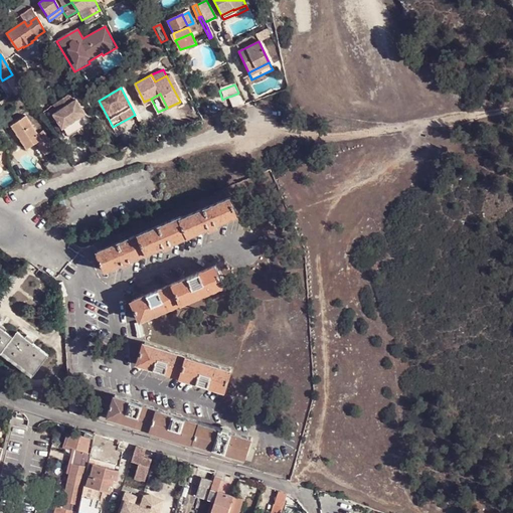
[(243,106),(237,94),(226,98),(232,110),(243,106)]
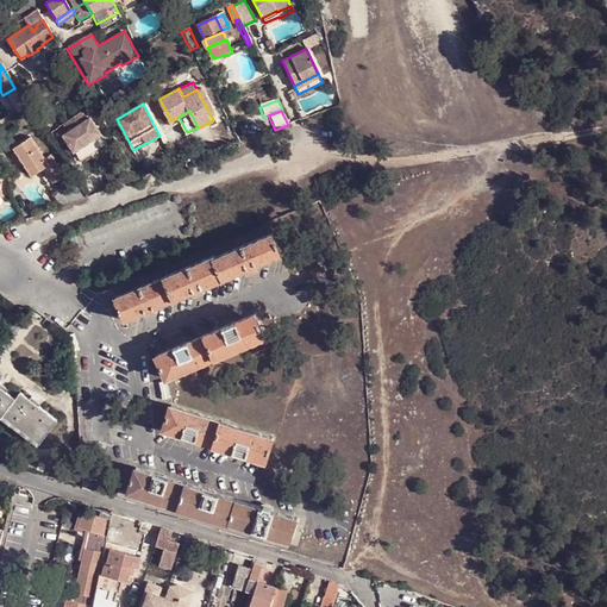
[(72,118),(60,126),(64,133),(57,137),(69,156),(101,136),(89,117),(75,125),(72,118)]
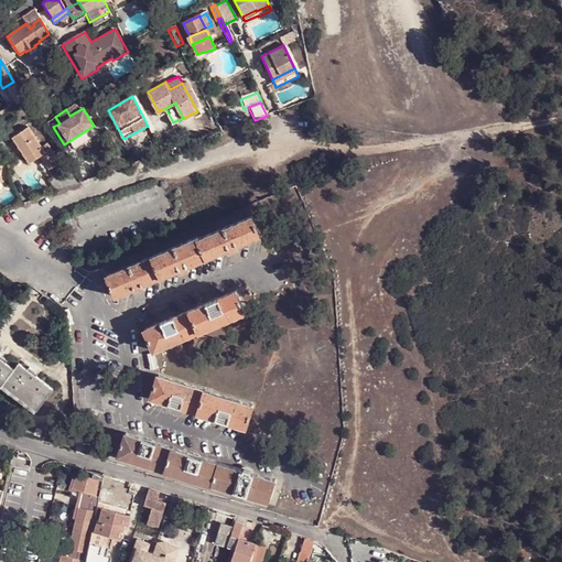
[(28,128),(10,138),(26,164),(44,153),(28,128)]
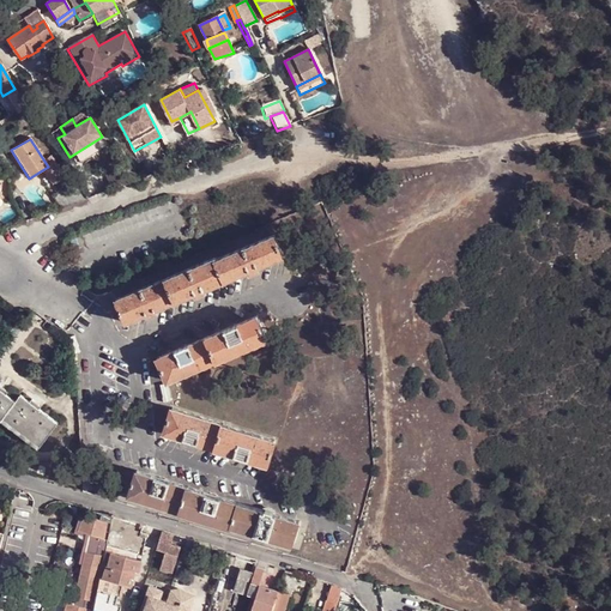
[(121,186),(135,180),(129,169),(115,175),(121,186)]
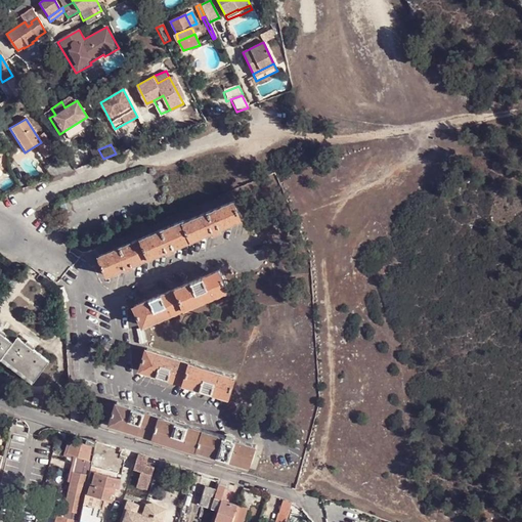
[(97,257),(105,277),(123,270),(124,272),(132,268),(132,266),(166,252),(166,254),(174,251),(173,249),(212,232),(213,234),(220,231),(219,229),(242,220),(233,202),(183,222),(182,221),(97,257)]
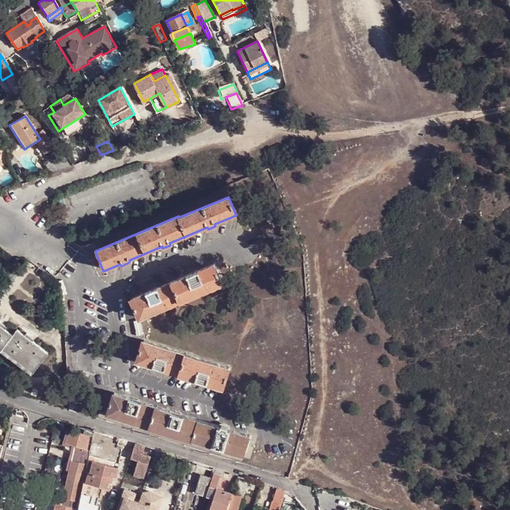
[(213,266),(171,283),(180,302),(221,284),(213,266)]
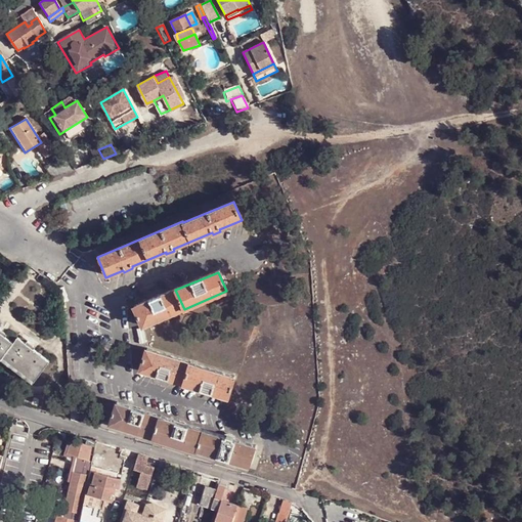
[(175,290),(133,308),(141,328),(184,309),(175,290)]
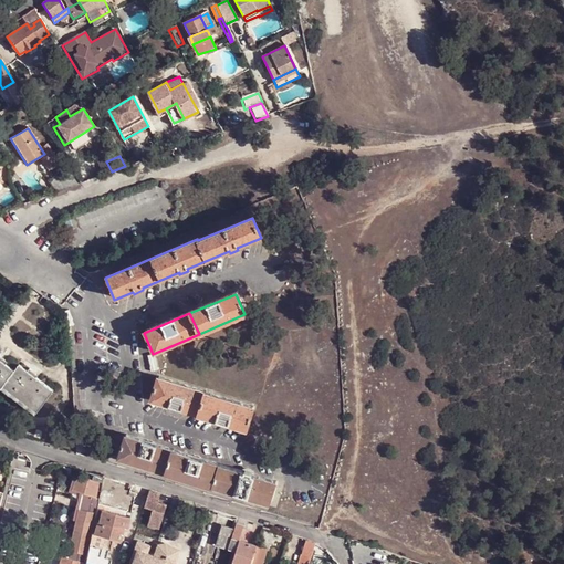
[(0,389),(1,387),(13,372),(4,365),(0,362),(0,389)]
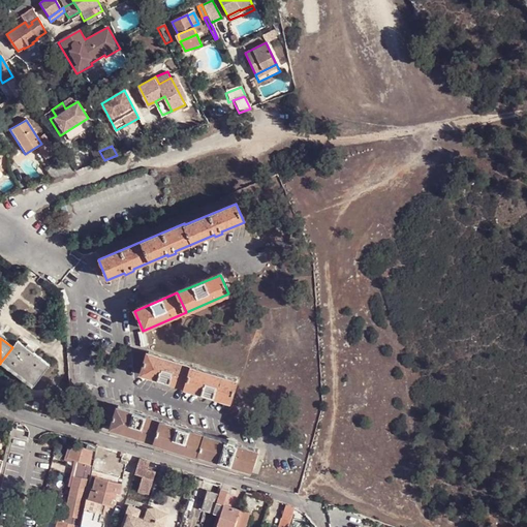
[(25,348),(17,341),(12,347),(1,362),(33,385),(49,366),(33,354),(25,348)]
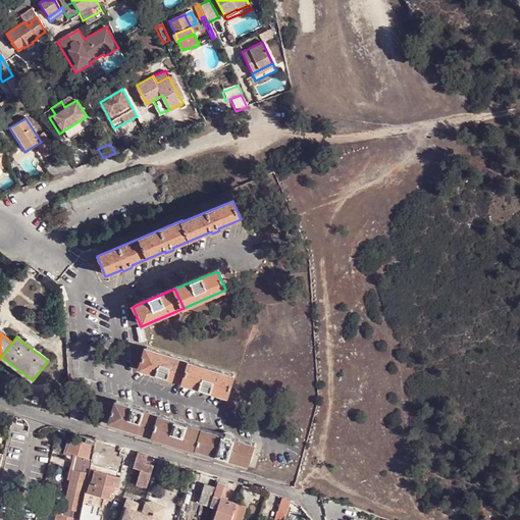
[(24,344),(33,350),(35,348),(27,341),(24,344)]
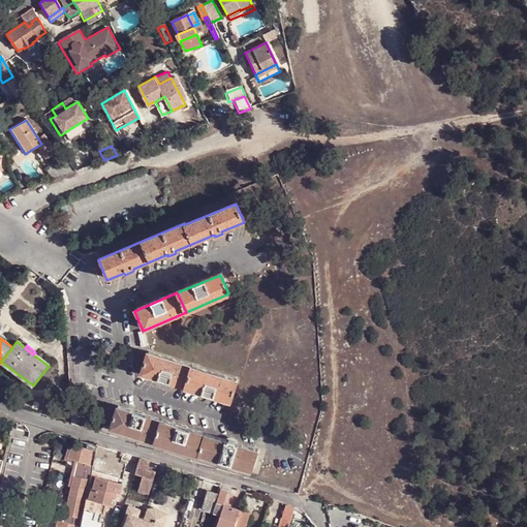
[(190,367),(147,353),(140,374),(184,388),(190,367)]
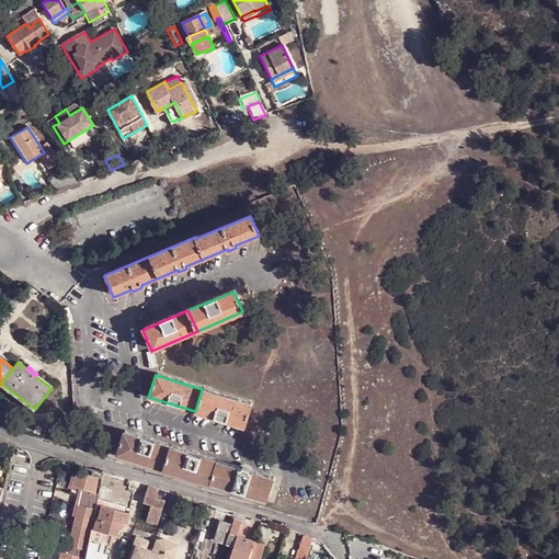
[(33,412),(35,409),(1,384),(0,386),(33,412)]
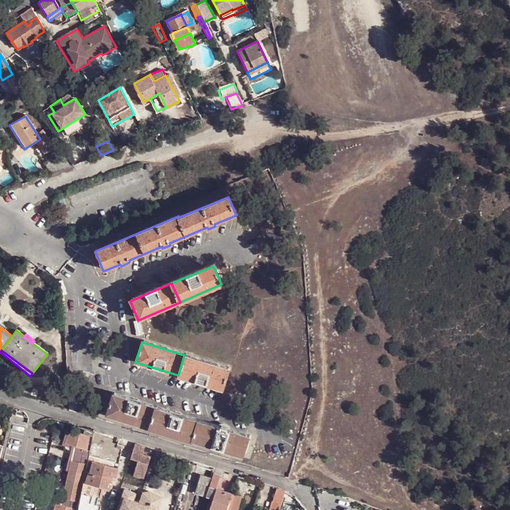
[(228,369),(184,355),(178,375),(221,389),(228,369)]
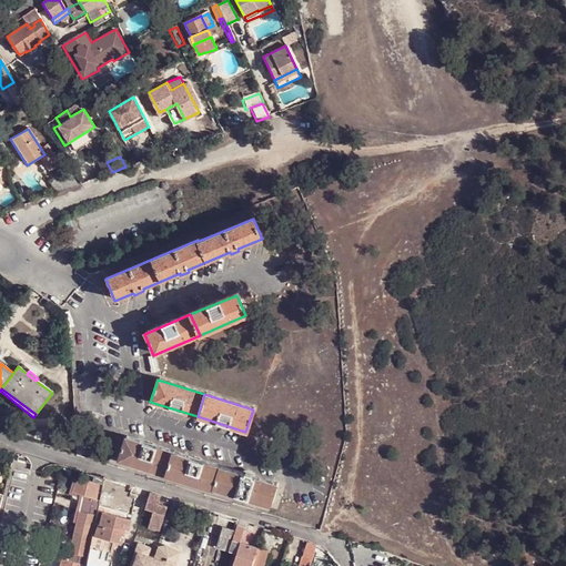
[(118,460),(213,488),(214,487),(270,504),(276,484),(251,476),(252,474),(243,472),(243,474),(125,437),(118,460)]
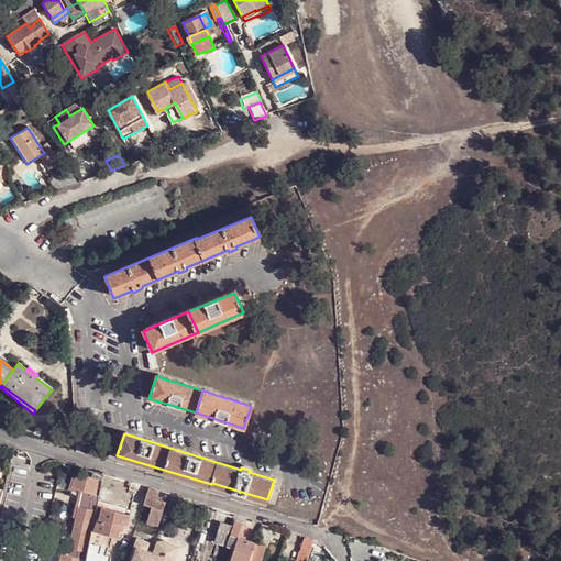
[(95,497),(98,482),(75,474),(70,491),(80,493),(66,557),(59,556),(58,560),(84,560),(95,508),(97,498),(95,497)]
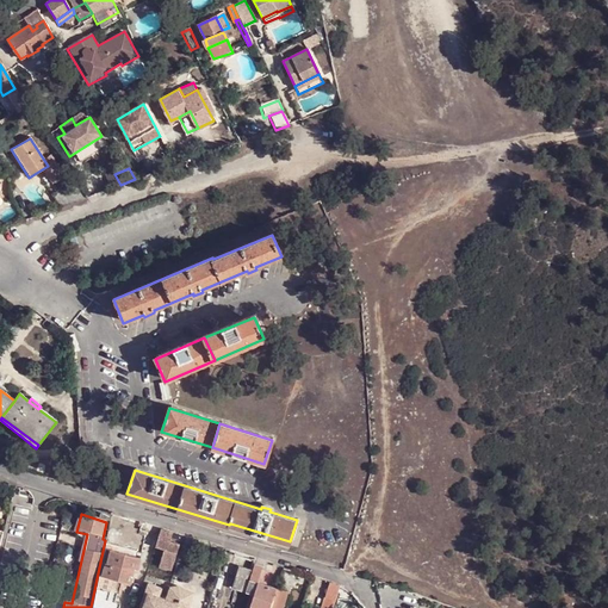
[(171,534),(160,531),(154,547),(162,551),(157,568),(169,571),(178,545),(168,543),(171,534)]
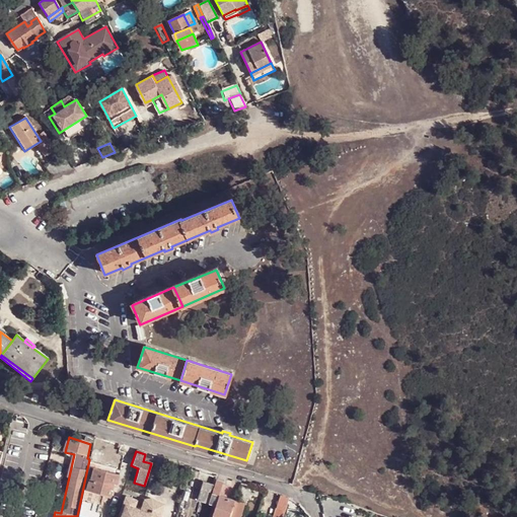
[(346,451),(339,458),(351,468),(358,462),(346,451)]
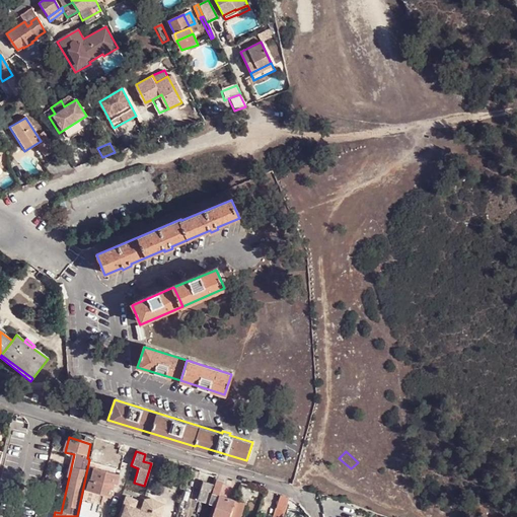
[(93,516),(96,506),(98,506),(101,507),(104,495),(86,491),(89,479),(91,479),(94,469),(87,468),(77,516),(93,516)]
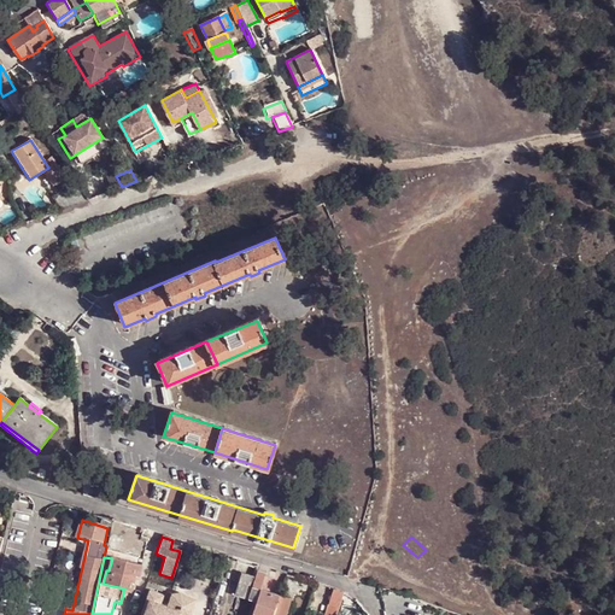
[(141,566),(112,558),(109,570),(106,570),(103,584),(124,589),(132,591),(135,578),(138,579),(141,566)]
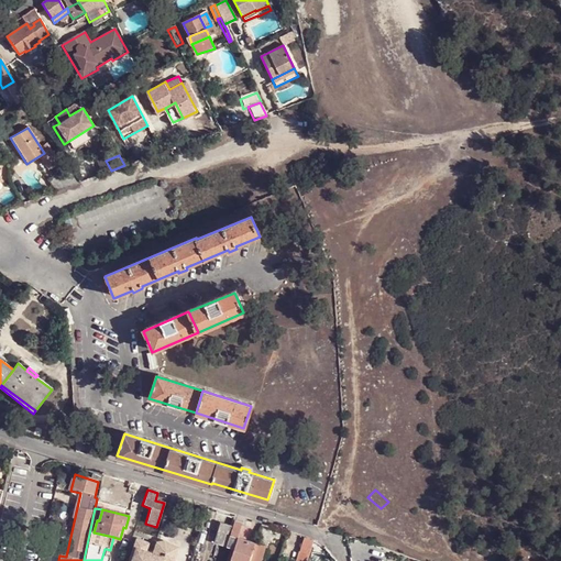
[(253,545),(237,539),(241,525),(233,523),(226,547),(231,549),(250,554),(253,545)]
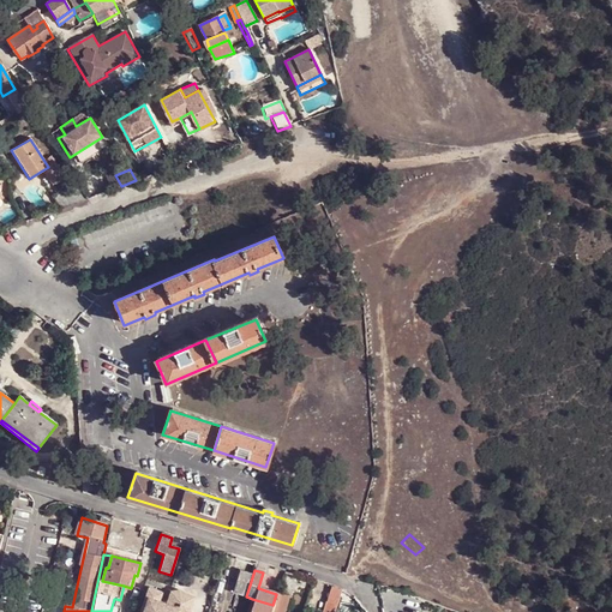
[(244,597),(251,575),(239,571),(232,593),(244,597)]
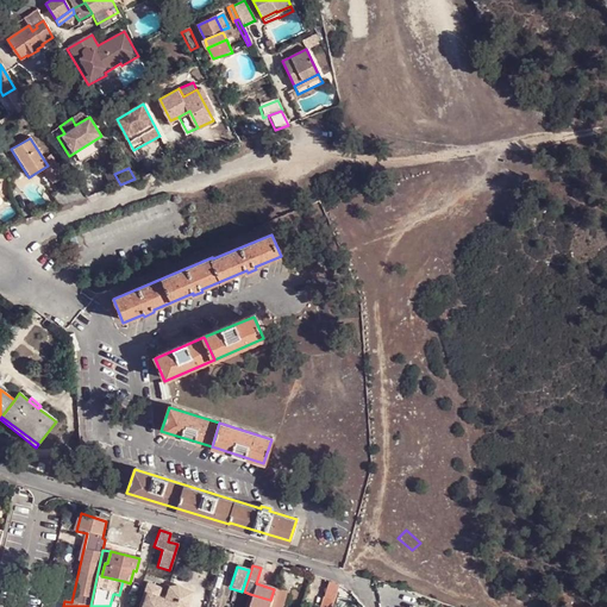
[(337,586),(329,583),(323,596),(332,600),(337,586)]
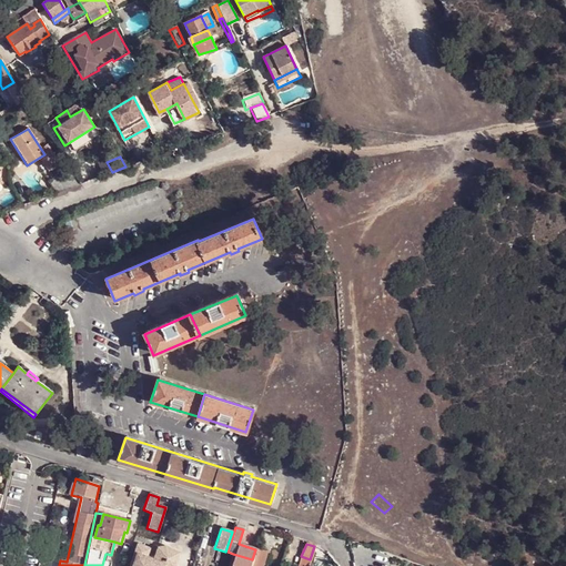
[(262,565),(266,553),(255,549),(252,559),(250,565),(262,565)]
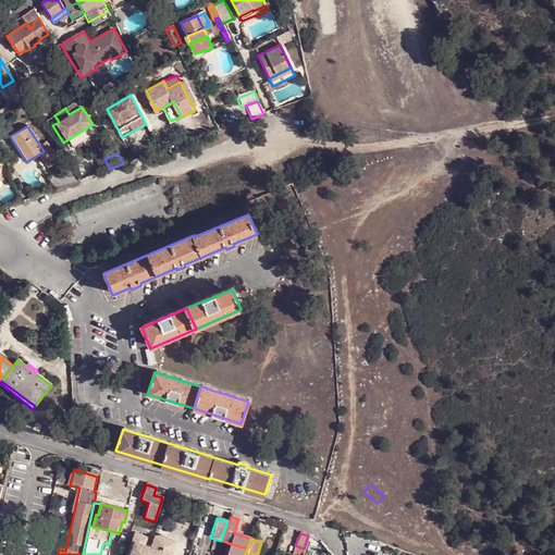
[(225,545),(222,554),(245,554),(247,549),(229,543),(227,546),(225,545)]
